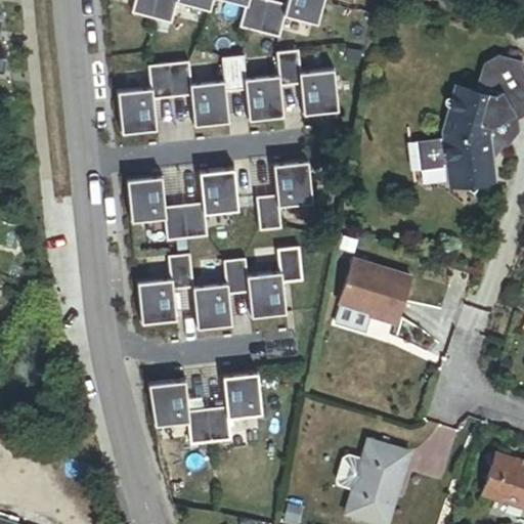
[(133,0),(130,11),(149,15),(154,0),(133,0)]
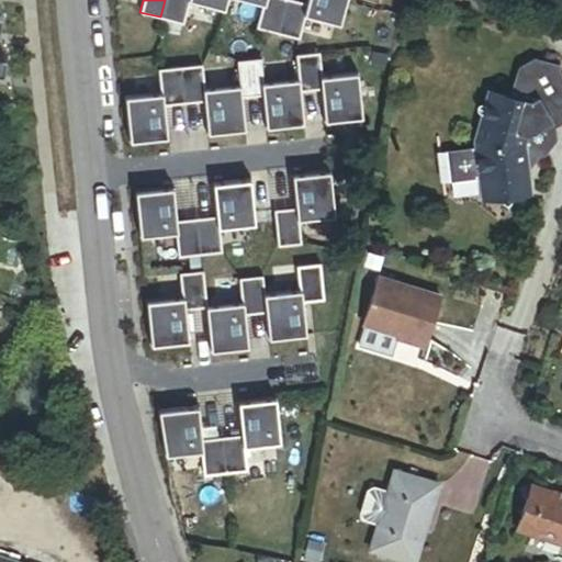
[(225,0),(165,0),(160,17),(182,23),(189,0),(224,9),(225,0)]
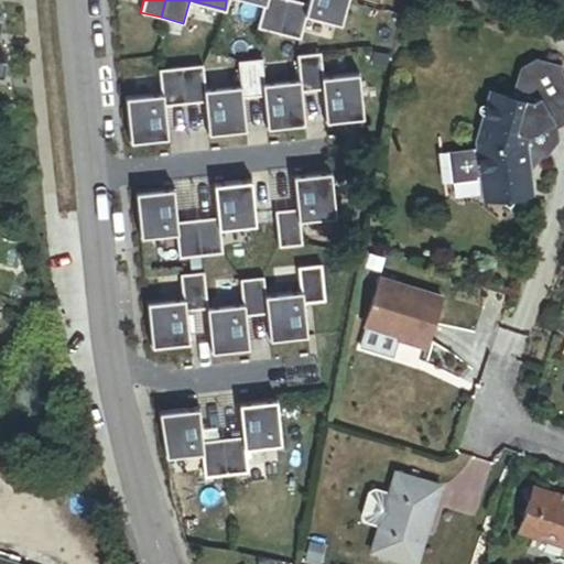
[(249,0),(261,3),(256,26),(278,33),(286,0),(249,0)]
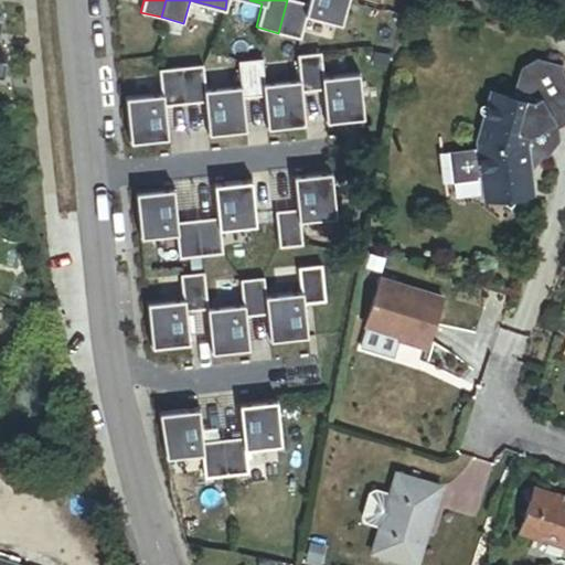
[(348,0),(307,0),(308,1),(301,0),(287,0),(278,33),(300,39),(306,14),(341,24),(348,0)]
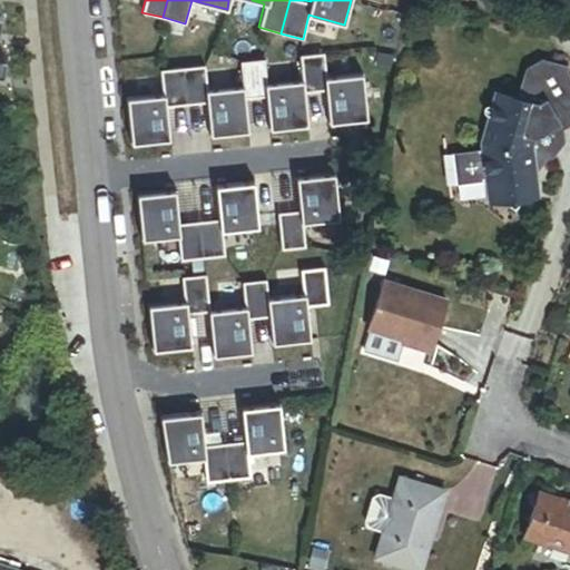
[(389,0),(367,0),(366,6),(385,10),(389,0)]
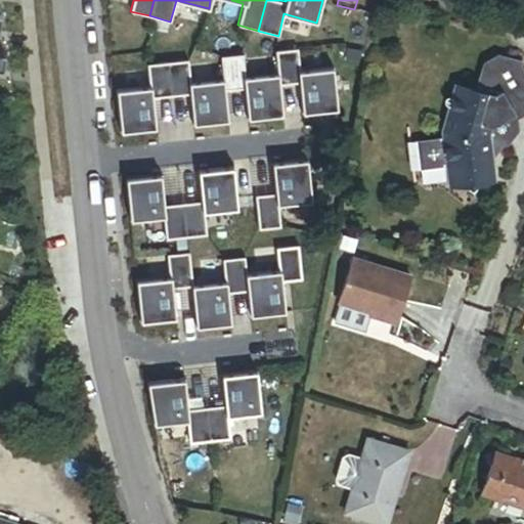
[(301,113),(336,108),(331,67),(298,70),(296,48),(274,50),(277,73),(278,73),(279,84),(297,82),(301,113)]
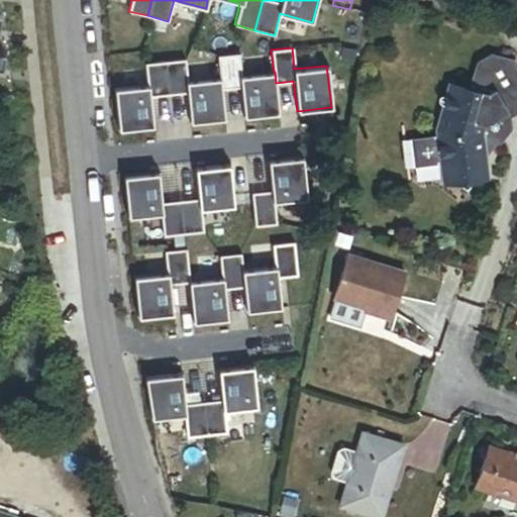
[(243,117),(279,113),(276,83),(275,72),(274,72),(241,75),(239,53),(217,56),(219,77),(221,77),(222,88),(240,86),(243,117)]
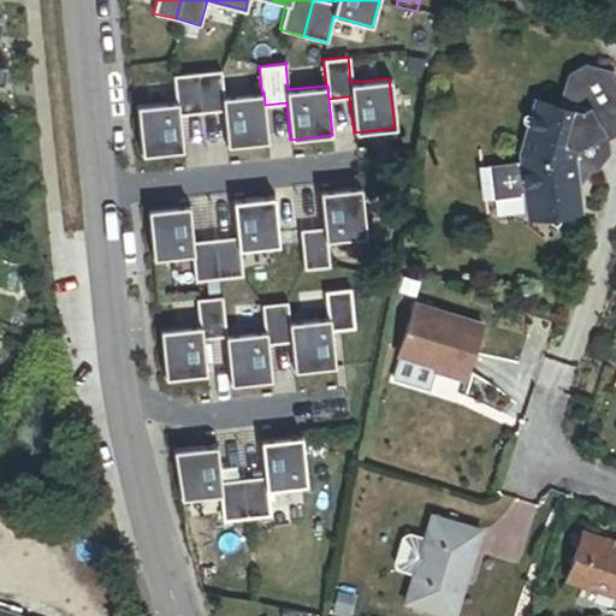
[(226,146),(268,141),(265,105),(264,92),(261,92),(224,96),(221,70),(196,72),(201,112),(223,110),(226,146)]
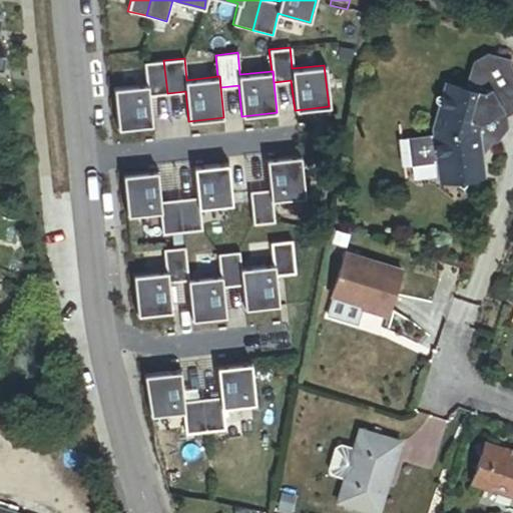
[(117,129),(152,125),(149,95),(167,93),(163,60),(143,62),(146,84),(113,87),(117,129)]
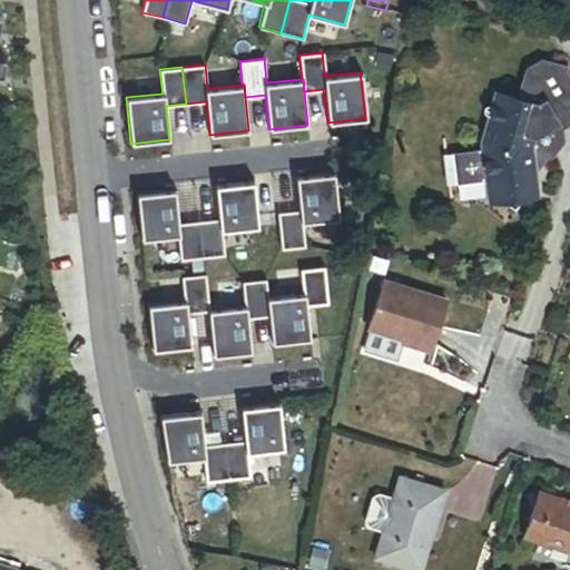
[(489,208),(500,218),(509,207),(517,206),(517,204),(522,200),(524,199),(519,157),(523,146),(569,117),(569,99),(557,76),(558,72),(548,69),(546,75),(520,89),(510,86),(505,99),(497,104),(482,99),(467,151),(468,159),(471,188),(472,205),(477,206),(478,210),(489,208)]
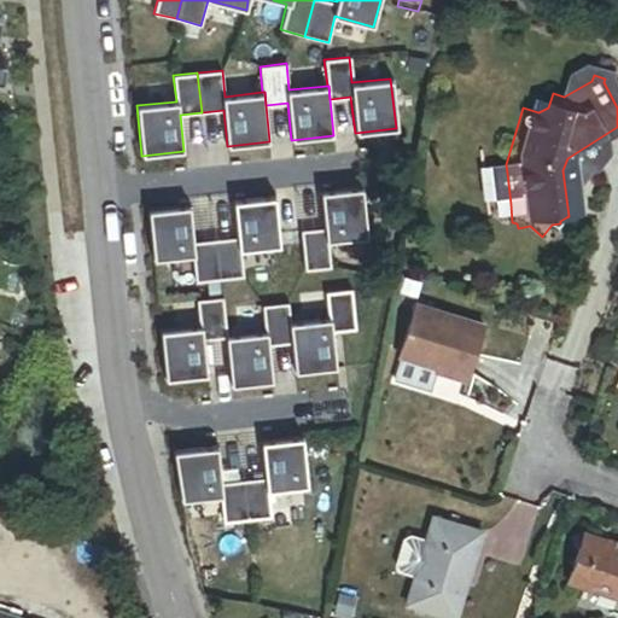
[(477,176),(481,208),(511,204),(507,173),(477,176)]
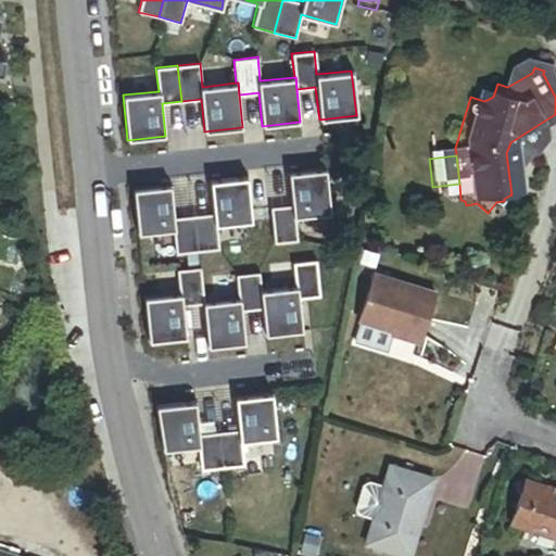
[(326,169),(288,173),(291,205),(270,207),(274,243),(298,241),(295,218),(330,214),(326,169)]
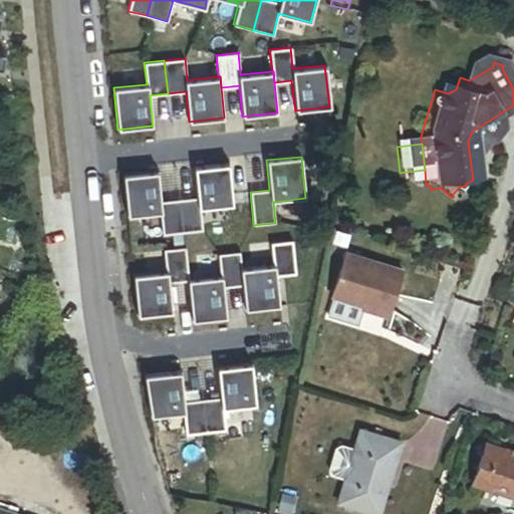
[(197,198),(179,200),(183,233),(203,230),(201,209),(233,206),(229,164),(194,168),(197,198)]
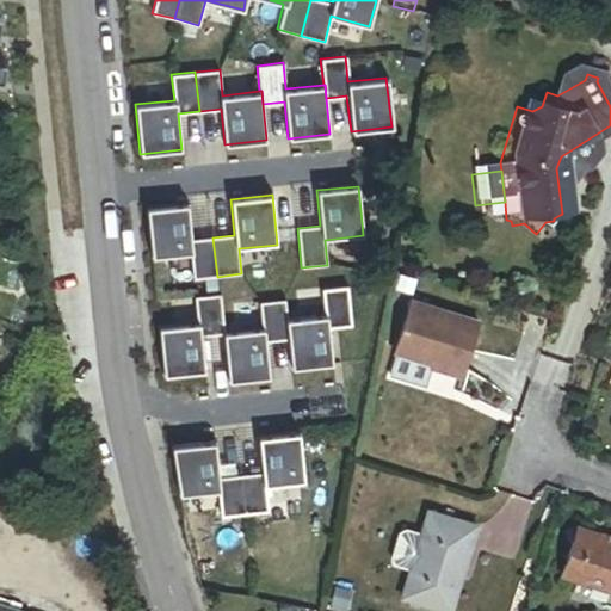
[(187,203),(146,208),(150,257),(190,253),(193,279),(217,277),(213,238),(191,239),(187,203)]
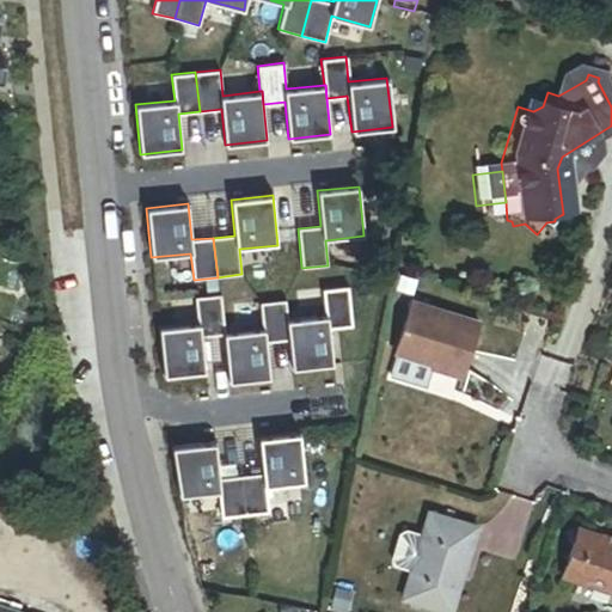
[(292,369),(331,365),(328,329),(349,326),(346,288),(319,291),(322,317),(288,320),(286,320),(288,340),(292,369)]
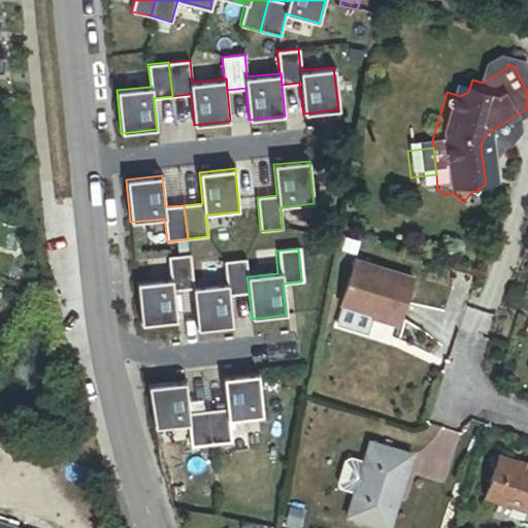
[(141,325),(177,321),(174,290),(193,288),(193,286),(194,286),(191,254),(168,256),(170,278),(136,282),(141,325)]
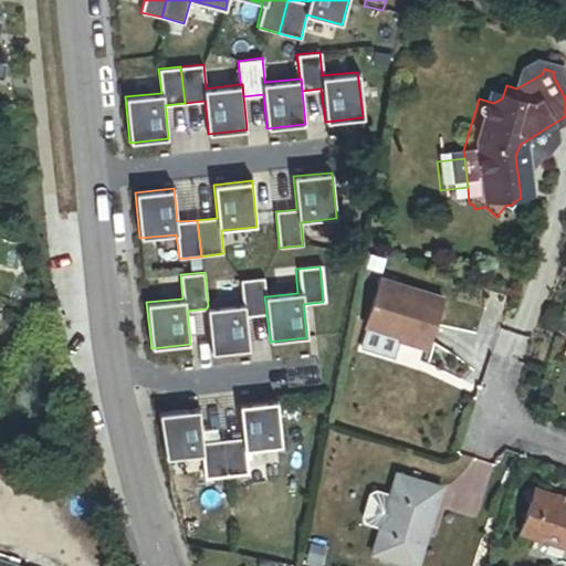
[(207,308),(211,354),(250,349),(247,316),(266,314),(264,296),(266,296),(264,276),(240,279),(243,303),(208,306),(207,306),(207,308)]
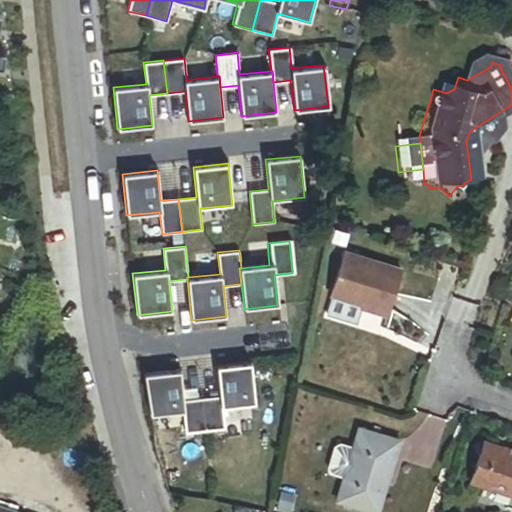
[(395,270),(338,252),(325,294),(364,306),(363,309),(381,315),(395,270)]
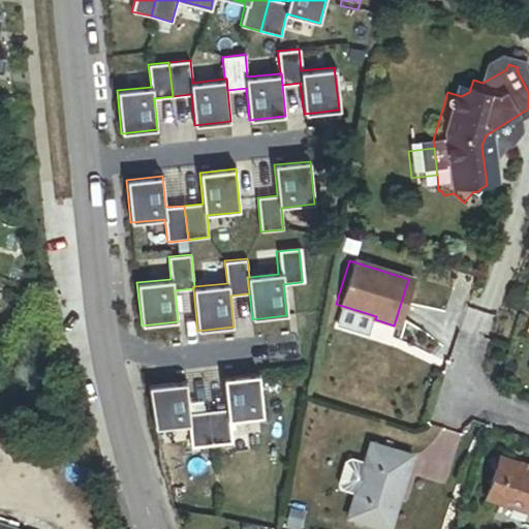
[(262,417),(257,374),(222,378),(225,409),(208,411),(211,445),(230,443),(228,421),(262,417)]
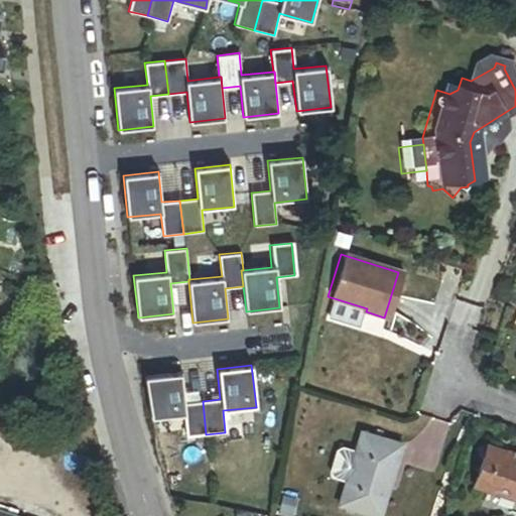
[(203,401),(184,403),(181,372),(144,376),(151,418),(183,414),(186,436),(206,434),(203,401)]
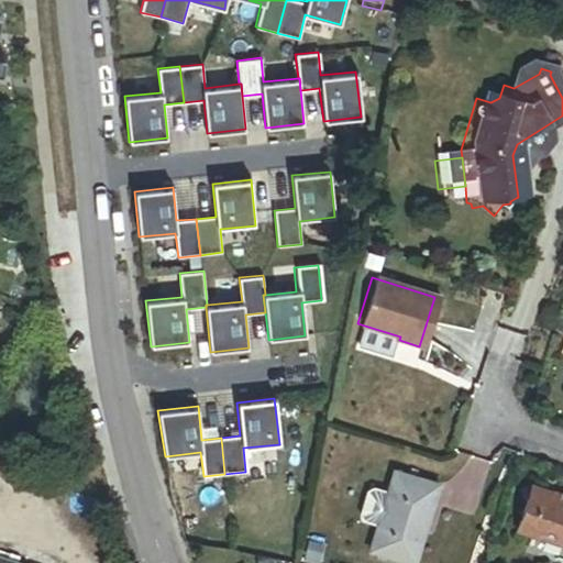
[(411,562),(435,490),(390,476),(384,498),(374,529),(365,555),(390,562),(411,562)]
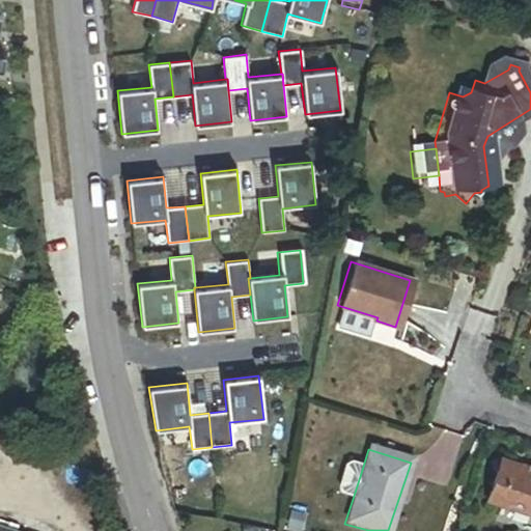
[(530,473),(497,462),(482,504),(530,520),(530,473)]
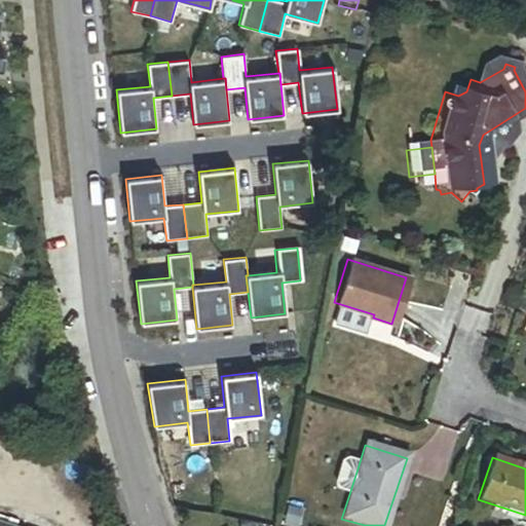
[(349,494),(359,465),(345,461),(340,464),(334,485),(336,490),(349,494)]
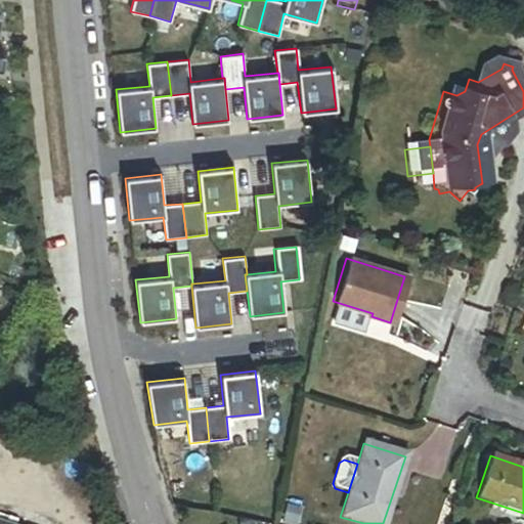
[(292,523),(294,512),(280,509),(277,523),(292,523)]
